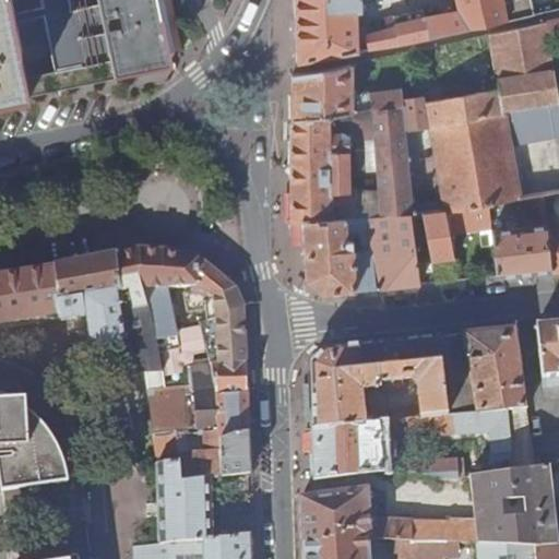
[(11,0),(0,0),(0,105),(32,98),(11,0)]
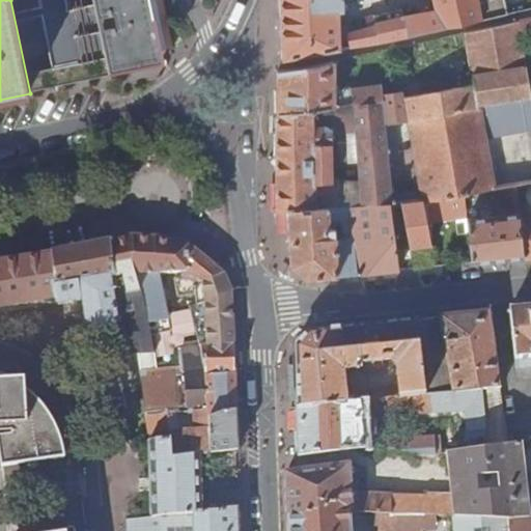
[(107,78),(163,65),(149,0),(91,0),(92,6),(38,17),(51,76),(105,64),(107,78)]
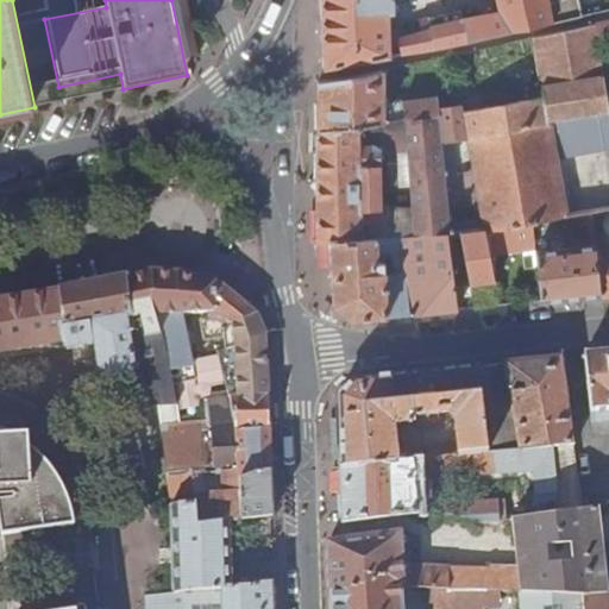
[(475,41),(581,18),(576,0),(321,0),(324,68),(389,55),(388,13),(394,12),(393,0),(497,0),(500,12),(477,16),(431,26),(432,30),(400,41),(403,56),(475,41)]
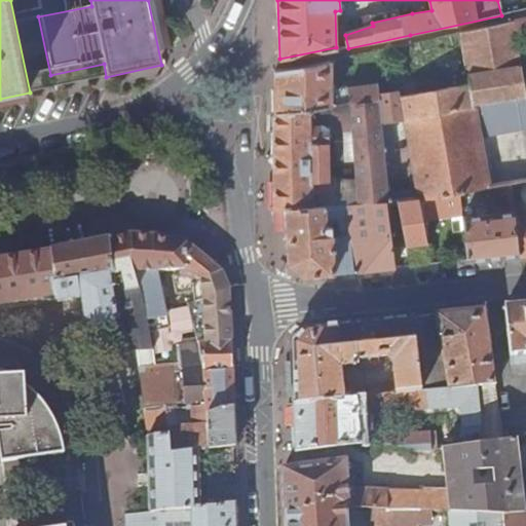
[(525,17),(514,21),(516,34),(525,31),(525,17)]
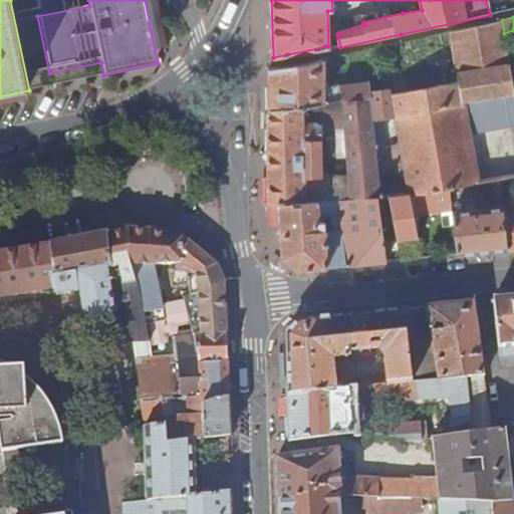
[(504,33),(502,20),(450,32),(453,49),(459,81),(391,94),(391,90),(369,92),(368,82),(357,81),(357,82),(322,88),(322,59),(268,69),(268,110),(302,106),(341,101),(368,97),(370,118),(379,117),(395,115),(505,97),(513,95),(513,93),(509,63),(504,33)]
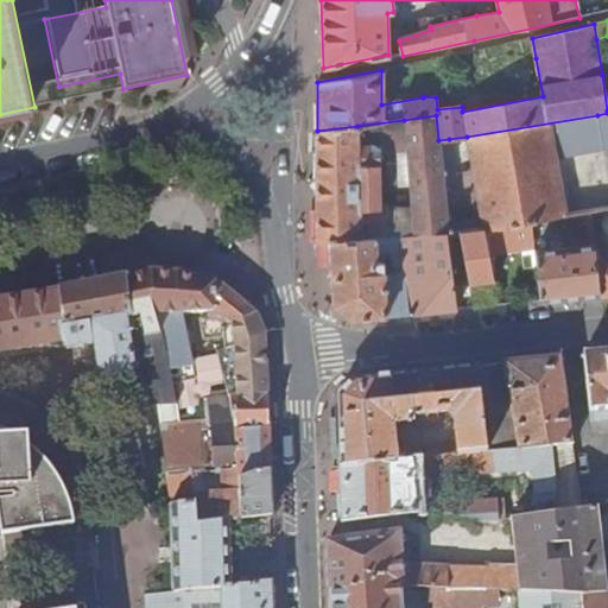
[(536,58),(532,38),(445,59),(449,76),(536,58)]
